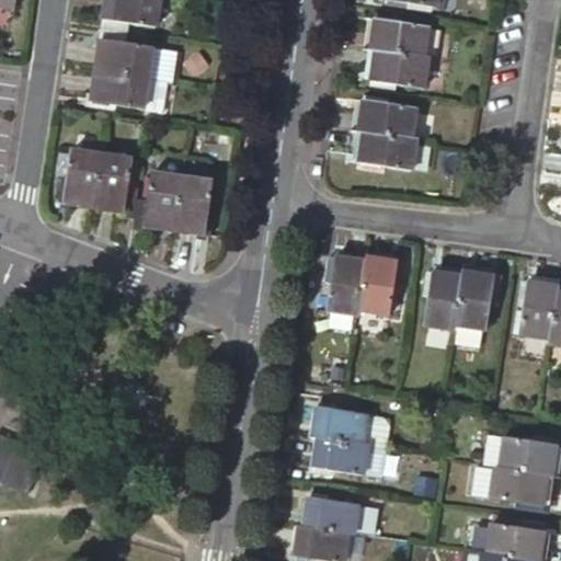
[(0,0),(0,9),(12,12),(13,0),(0,0)]
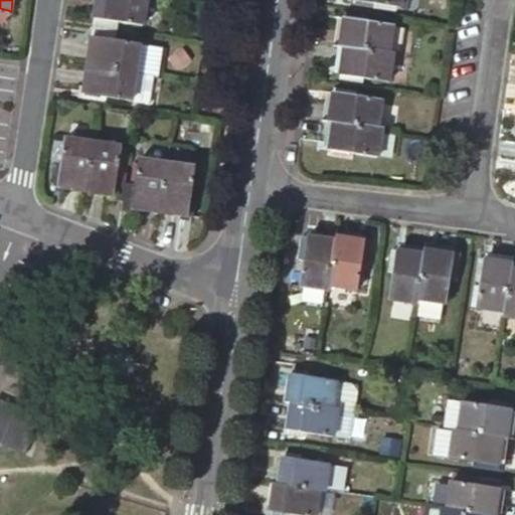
[(147,0),(96,0),(93,23),(115,27),(115,22),(144,27),(147,0)]
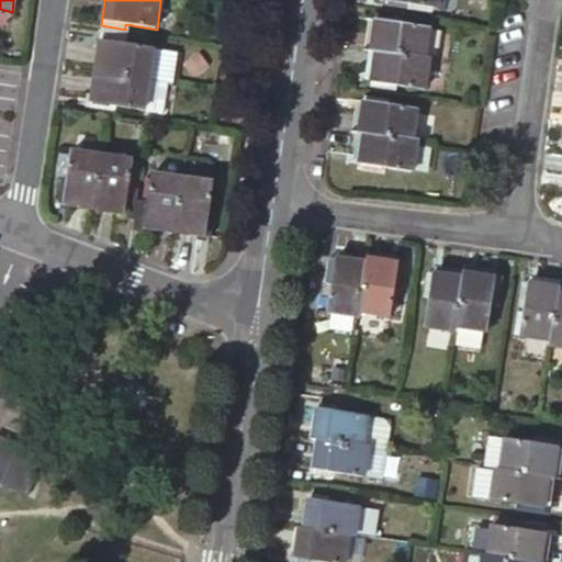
[(381,0),(380,7),(404,10),(405,6),(436,10),(437,0),(381,0)]
